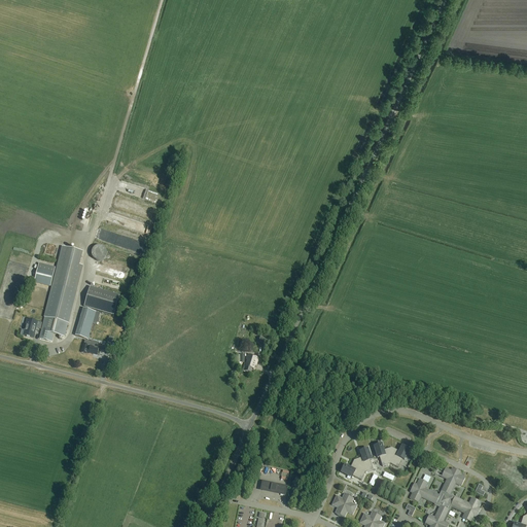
[(104,247),(101,246),(99,246),(97,247),(95,248),(93,249),(92,252),(92,254),(92,256),(93,258),(95,260),(97,261),(100,261),(102,261),(104,259),(106,258),(107,256),(107,253),(106,251),(105,249),(104,247)]
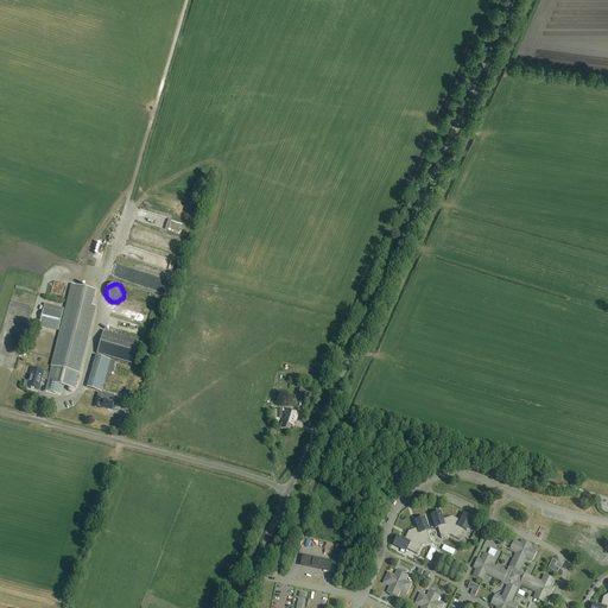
[(74,388),(87,339),(88,339),(96,308),(92,306),(96,291),(71,285),(59,331),(62,331),(49,382),(48,388),(56,391),(59,385),(74,388)]
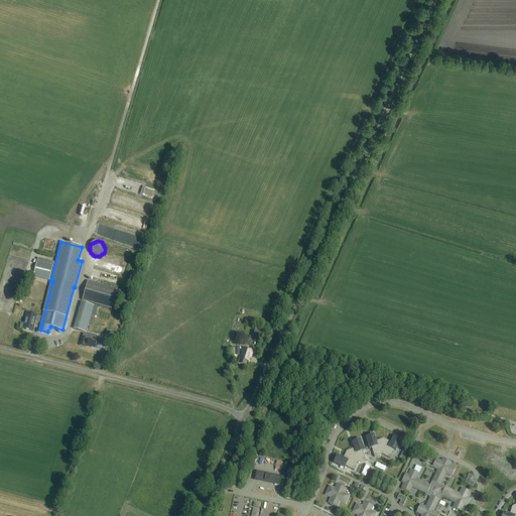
[(38,258),(33,277),(49,281),(54,262),(38,258)]
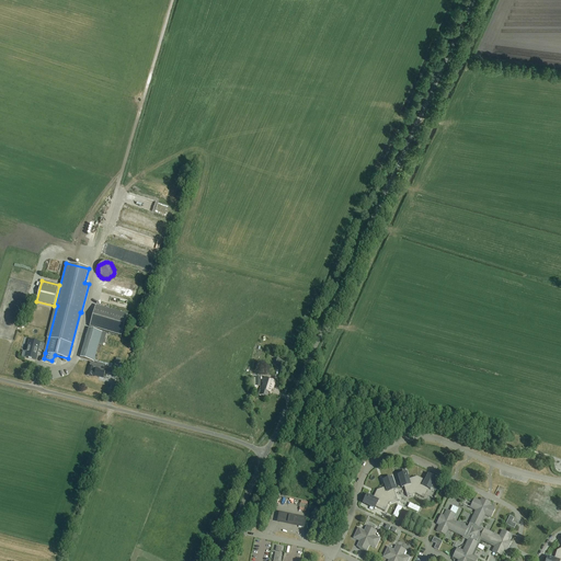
[(122,336),(127,316),(95,306),(90,328),(122,336)]
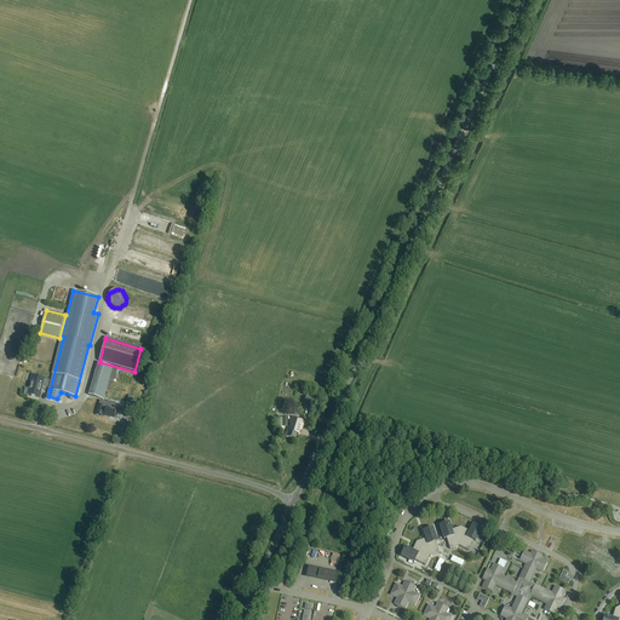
[(103,400),(112,369),(97,366),(89,395),(103,400)]
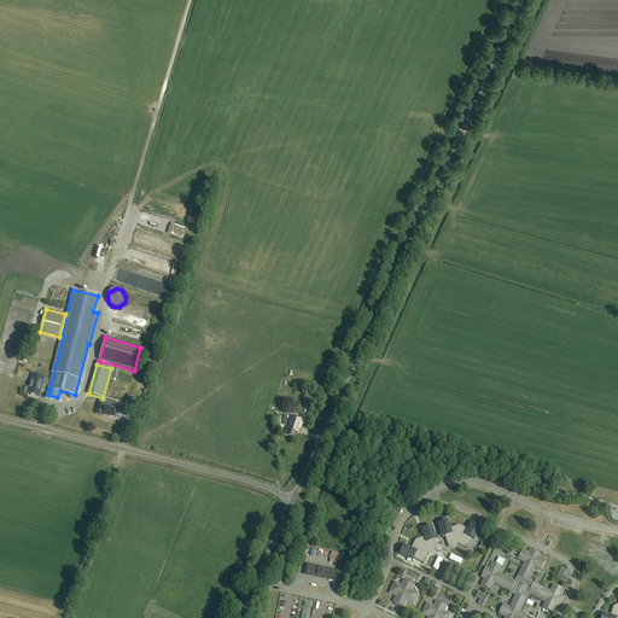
[(31,375),(30,382),(27,394),(39,397),(42,385),(47,386),(48,383),(50,380),(31,375)]
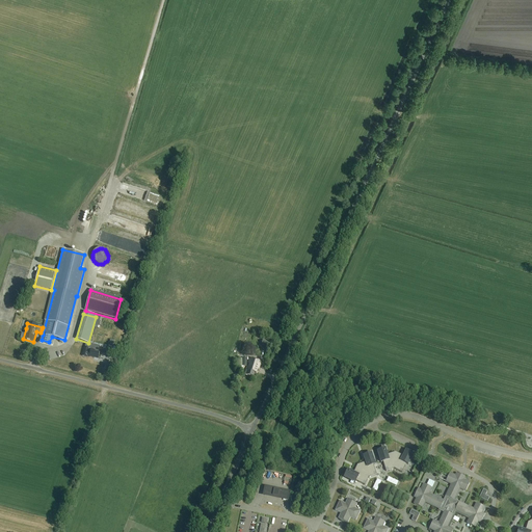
[(270,341),(262,339),(260,345),(268,347),(270,341)]
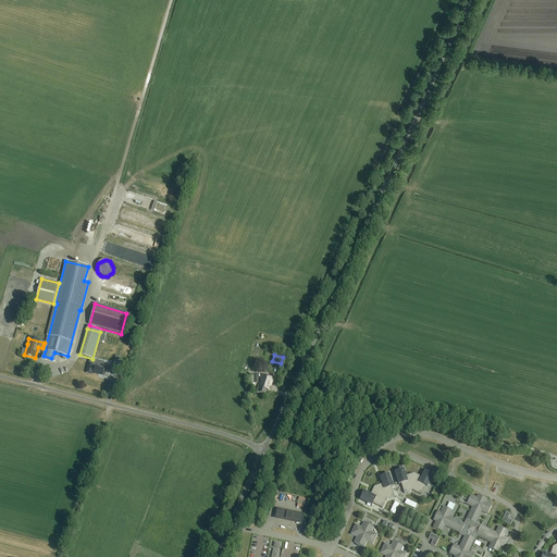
[(91,373),(94,374),(102,375),(104,369),(110,370),(111,367),(102,364),(101,368),(88,364),(86,373),(91,374),(91,373)]
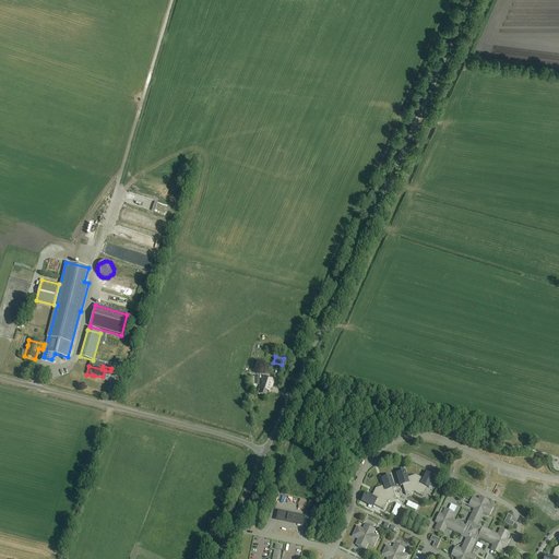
[(271,388),(274,379),(263,376),(260,389),(259,388),(257,393),(265,396),(268,391),(269,391),(270,388),(271,388)]
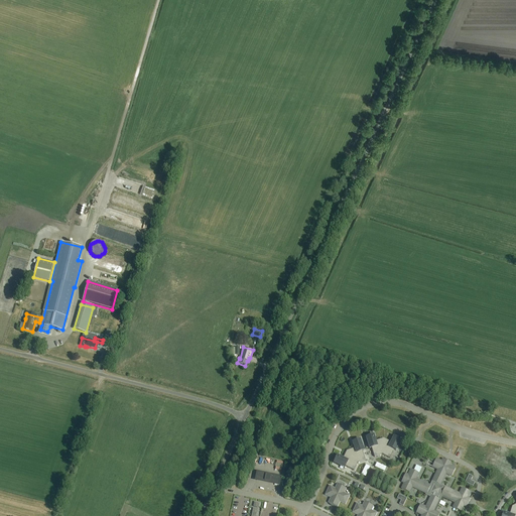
[(375,458),(382,456),(384,439),(376,441),(374,436),(366,438),(370,449),(372,448),(375,458)]
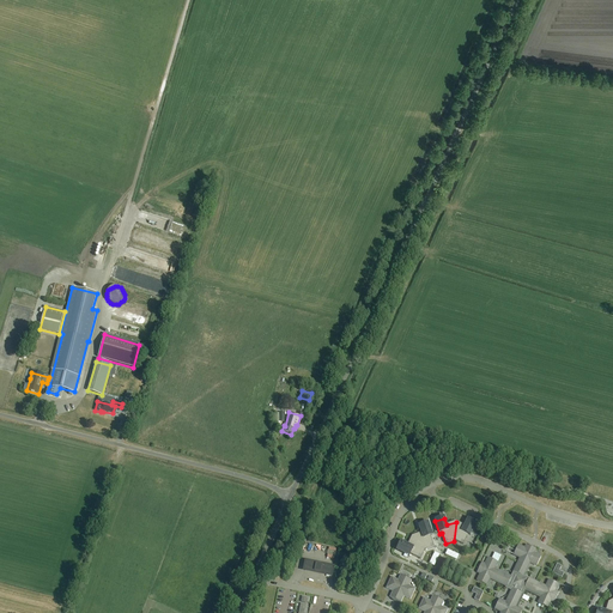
[(456,522),(454,541),(463,546),(468,535),(471,536),(477,525),(468,520),(465,527),(456,522)]
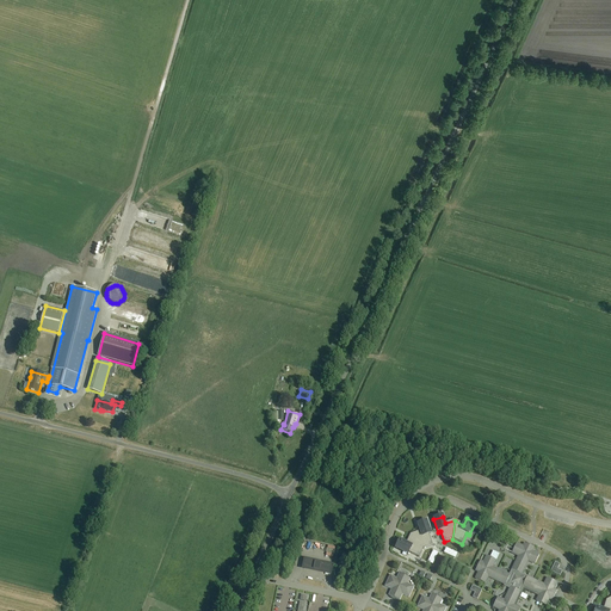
[(420,531),(411,535),(424,549),(433,545),(429,535),(431,535),(426,522),(418,525),(420,531)]
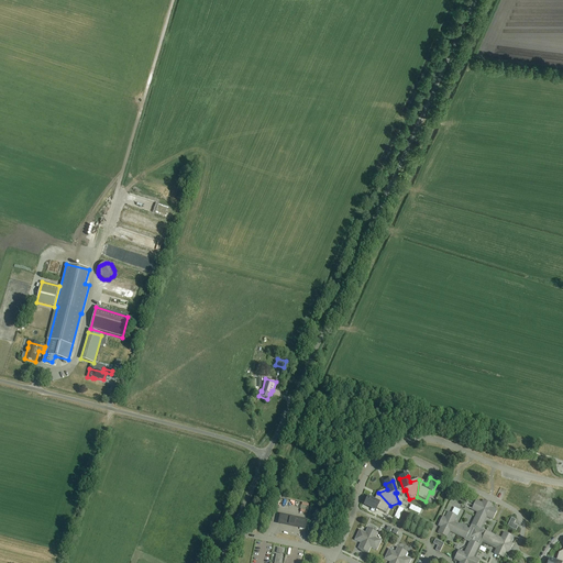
[(390,506),(378,493),(374,501),(368,498),(365,506),(376,511),(377,509),(386,515),(390,506)]
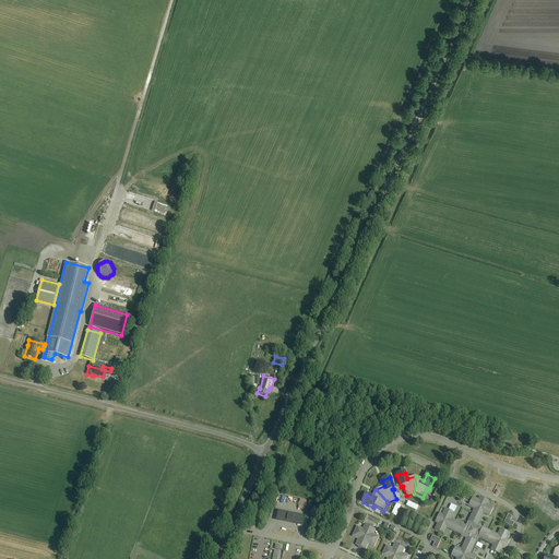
[(473,540),(475,535),(494,545),(491,550),(499,555),(502,548),(506,550),(510,542),(507,539),(510,534),(501,530),(498,536),(477,526),(484,513),(489,516),(494,508),(487,506),(489,502),(480,498),(478,501),(473,498),(468,507),(475,510),(468,522),(472,524),(470,528),(451,520),(454,513),(445,509),(442,515),(439,514),(435,523),(438,524),(436,531),(443,535),(447,528),(462,536),(462,537),(466,539),(466,537),(467,538),(462,550),(455,547),(451,556),(458,558),(456,558),(475,558),(476,557),(471,555),(476,542),(473,540)]
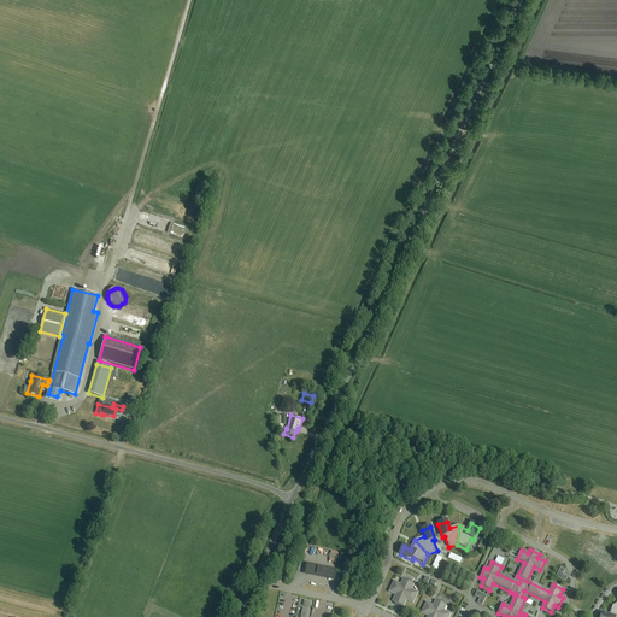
[(307,574),(333,580),(335,573),(309,566),(307,574)]
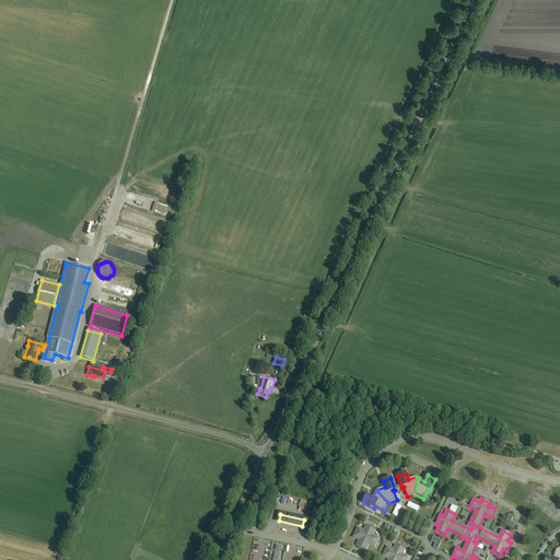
[(513,528),(515,524),(511,522),(513,517),(509,516),(504,524),(513,528)]
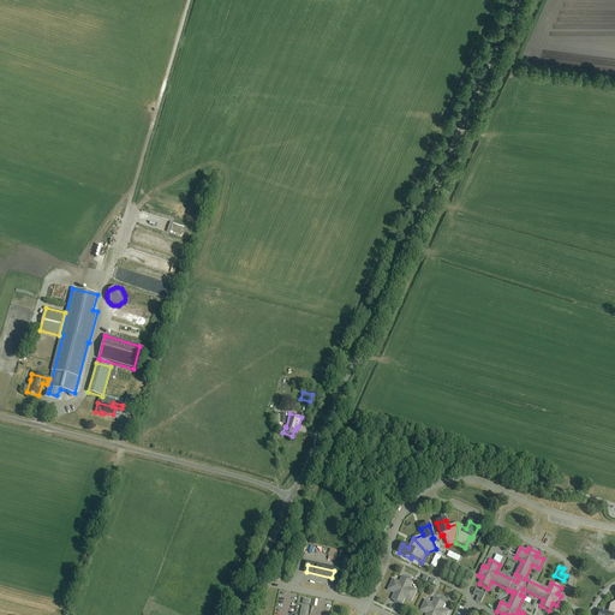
[(396,603),(407,580),(401,578),(399,583),(393,580),(388,591),(394,595),(392,601),(396,603)]
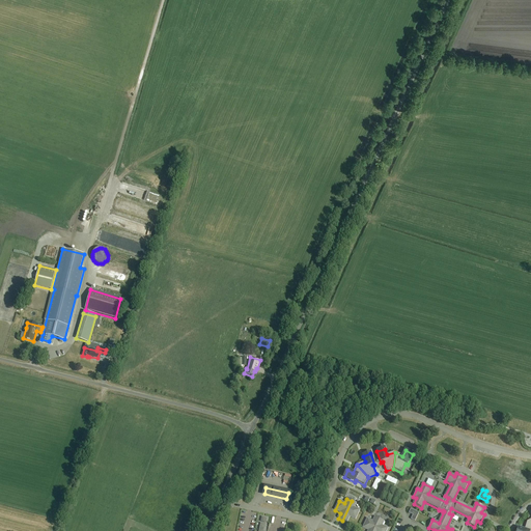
[(357,504),(352,501),(342,521),(347,523),(350,518),(356,521),(360,510),(355,508),(357,504)]
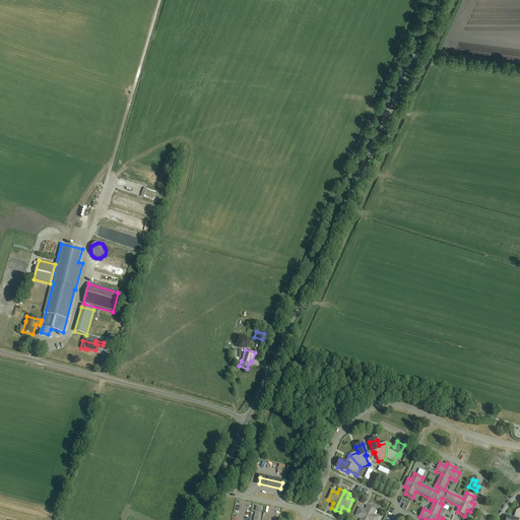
[(402,499),(400,503),(404,505),(402,509),(406,511),(410,503),(402,499)]
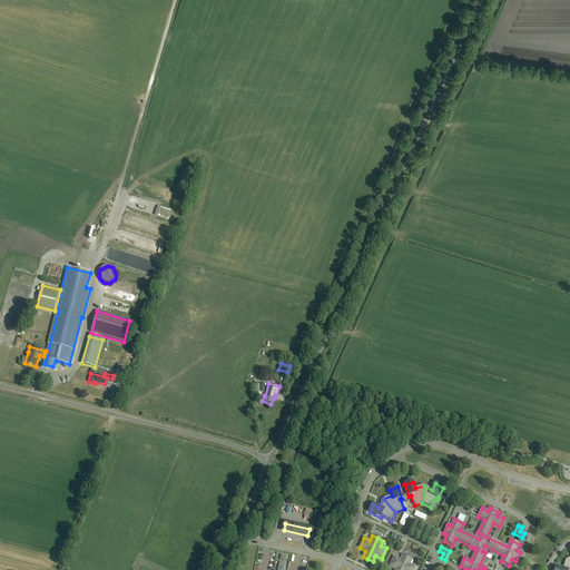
[(401,569),(408,558),(402,556),(400,560),(394,557),(389,567),(394,569),(401,569)]
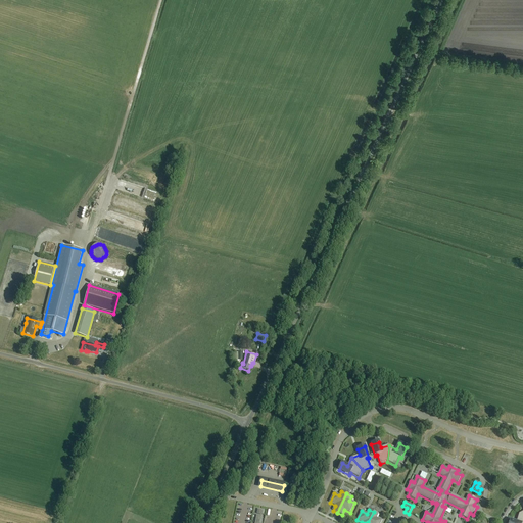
[(379,514),(374,512),(368,522),(381,522),(382,521),(377,518),(379,514)]
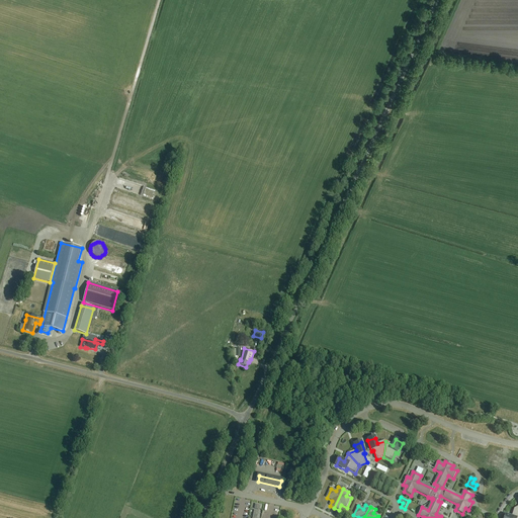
[(517,517),(517,512),(514,509),(512,517),(506,515),(504,517),(517,517)]
